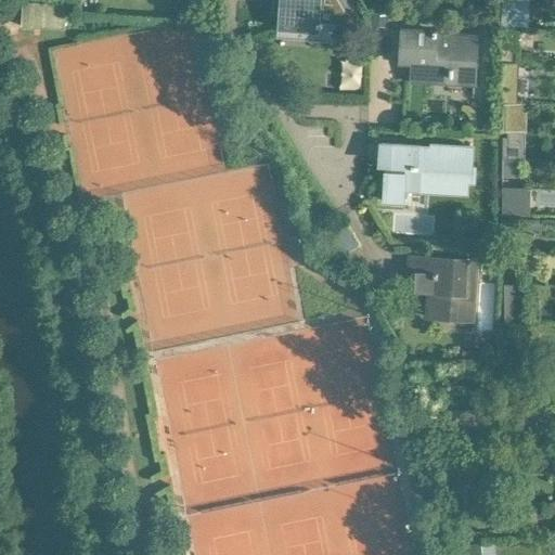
[(281,0),(279,37),(349,42),(352,10),(346,10),(339,0),(281,0)]
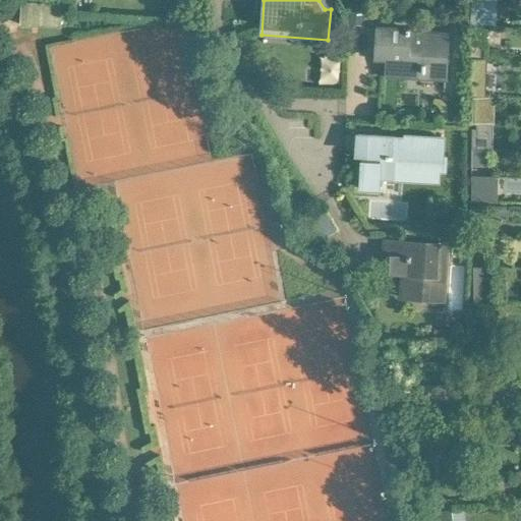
[(60,26),(62,3),(22,1),(20,24),(60,26)]
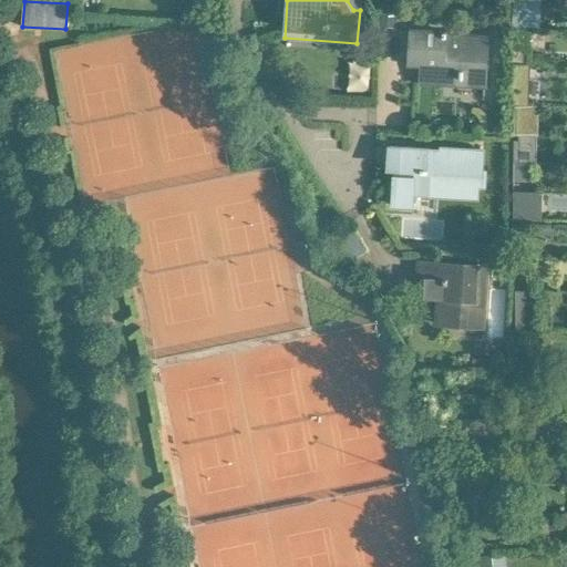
[(513,8),(512,26),(539,27),(540,9),(513,8)]
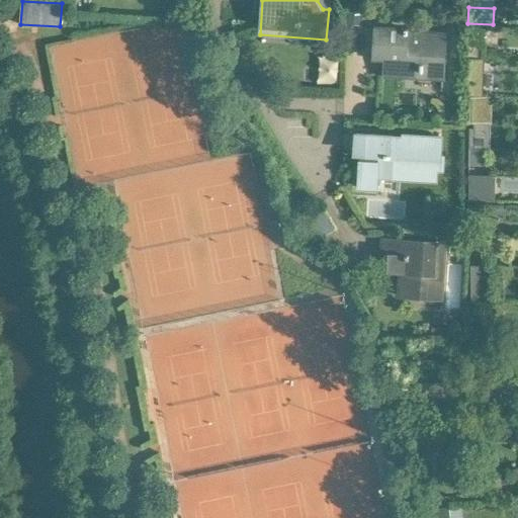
[(383,76),(443,80),(446,34),(408,32),(408,30),(374,28),(372,60),(384,60),(383,76)]
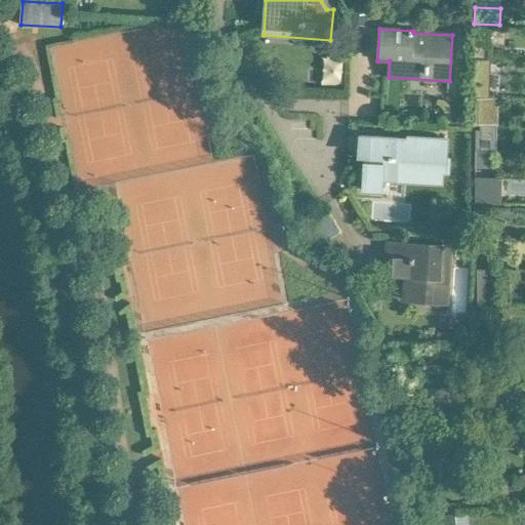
[(487,57),(488,45),(474,45),(474,57),(487,57)]
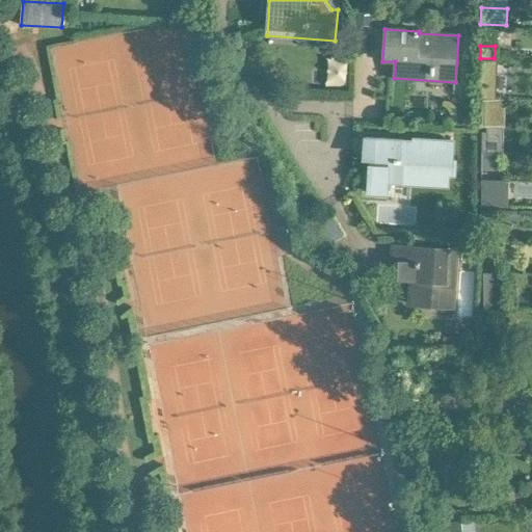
[(493,60),(479,60),(478,98),(491,99),(493,60)]
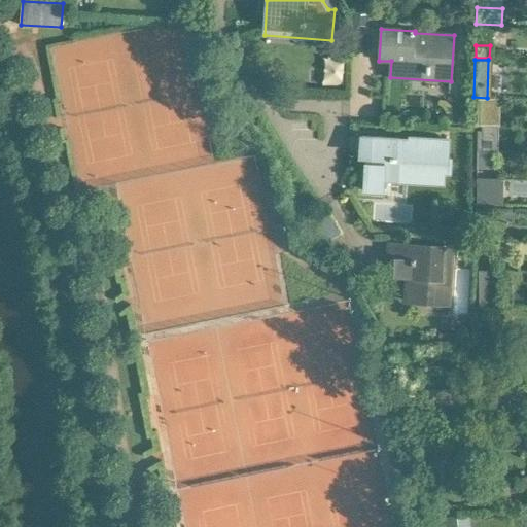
[(478,99),(478,126),(500,126),(500,104),(495,99),(478,99)]
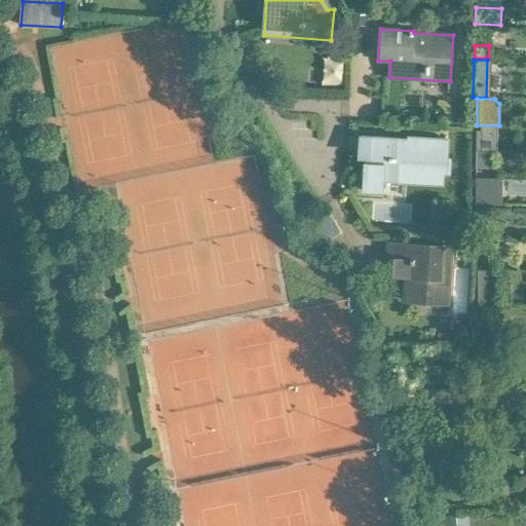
[(361,136),(360,155),(366,155),(364,191),(382,192),(383,180),(399,181),(443,183),(443,172),(447,172),(450,173),(451,158),(447,158),(449,139),(410,137),(409,139),(371,137),(361,136)]
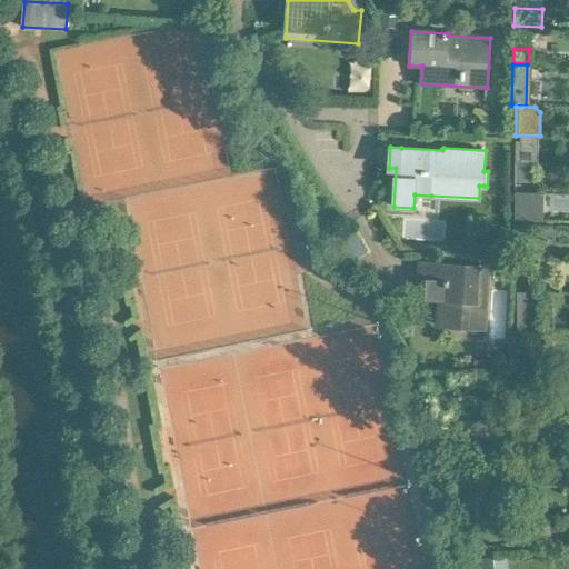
[(532,165),(516,165),(516,182),(532,182),(532,165)]
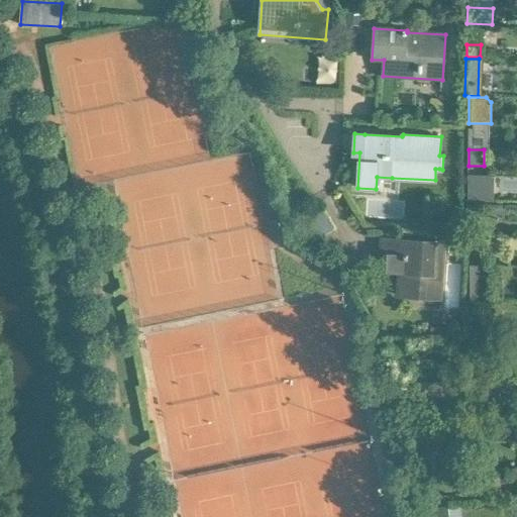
[(485,175),(468,175),(468,201),(485,201),(485,175)]
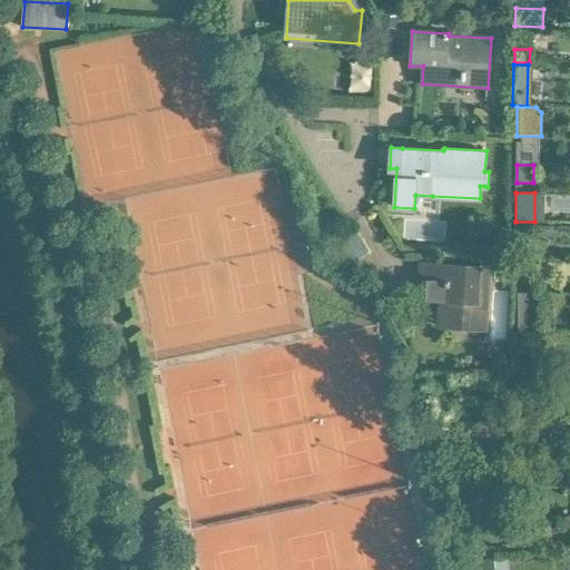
[(517,259),(517,277),(544,277),(544,259),(517,259)]
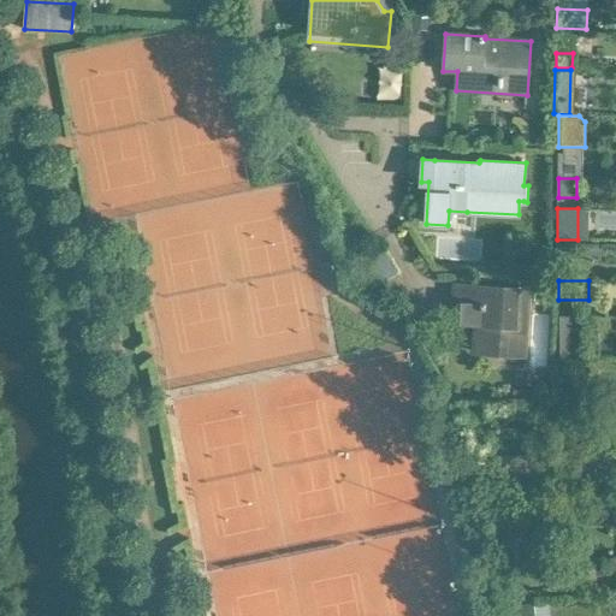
[(455,284),(452,323),(475,324),(474,351),(528,355),(532,289),(455,284)]
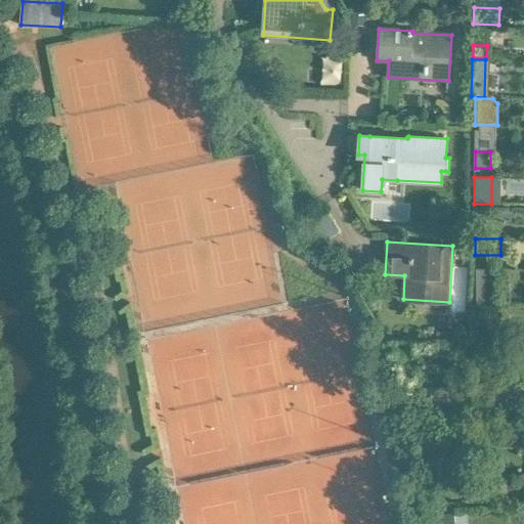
[(455,246),(455,255),(470,256),(470,246),(455,246)]
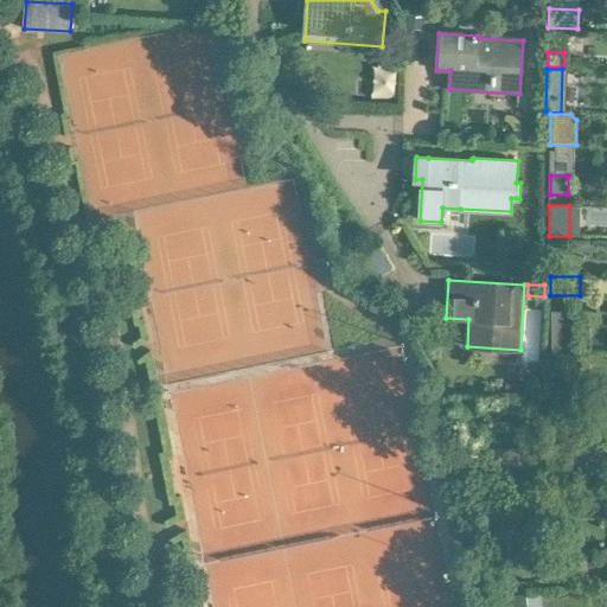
[(573,310),(553,310),(553,355),(573,355),(573,310)]
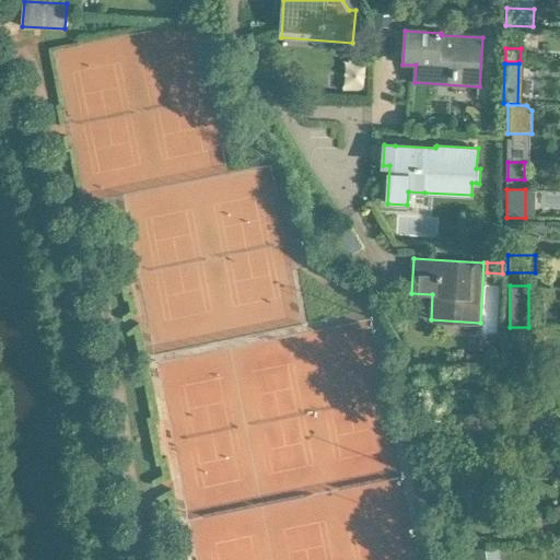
[(483,498),(456,498),(457,501),(457,516),(461,516),(483,516),(483,498)]
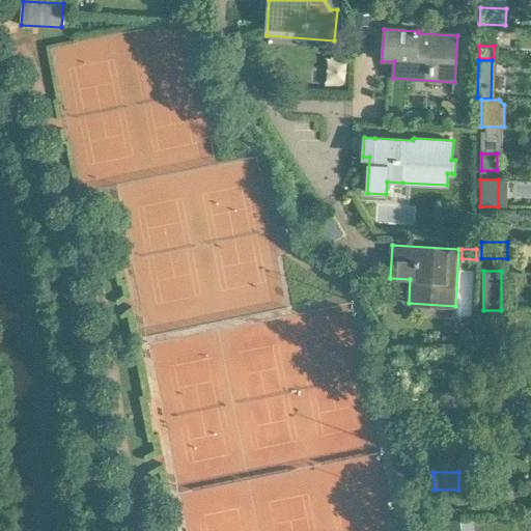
[(463,509),(450,509),(450,519),(463,518),(463,509)]
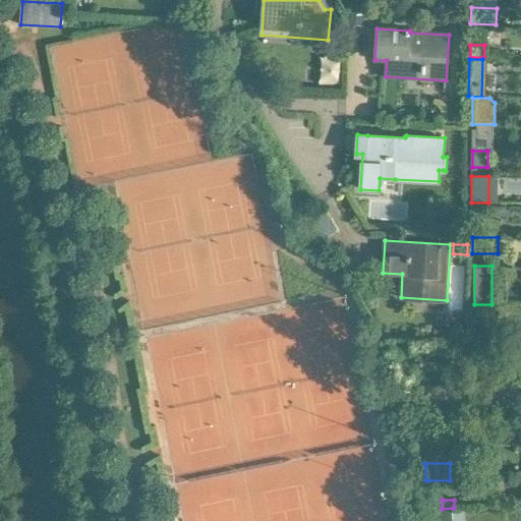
[(465,520),(464,508),(441,511),(441,520),(465,520)]
